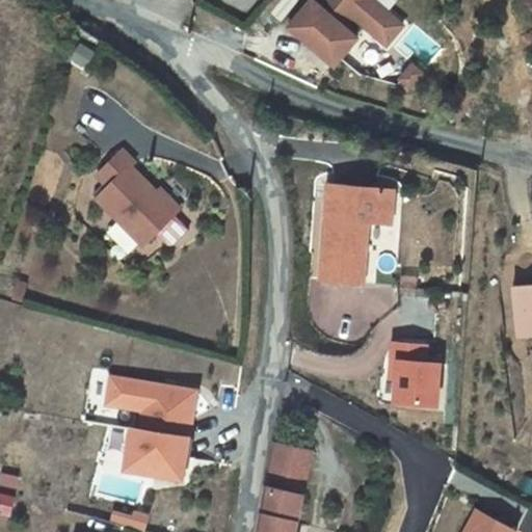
[(309,0),(288,24),(313,46),(317,42),(337,59),(356,37),(345,27),(354,18),(384,45),(402,26),(373,0),(309,0)]
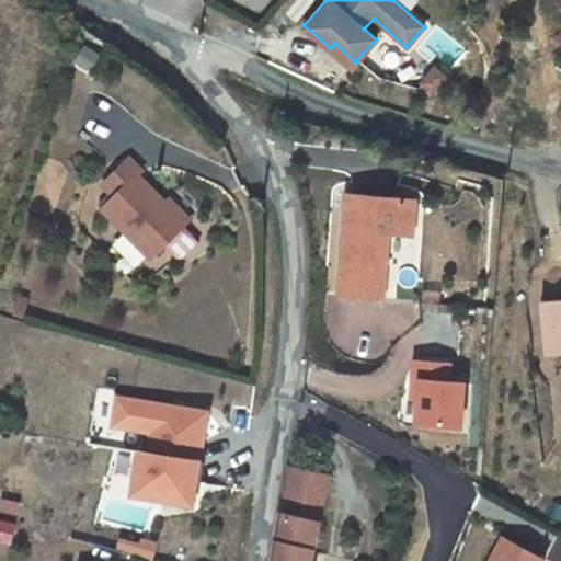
[(334,44),(330,48),(350,67),(355,63),(334,44)]
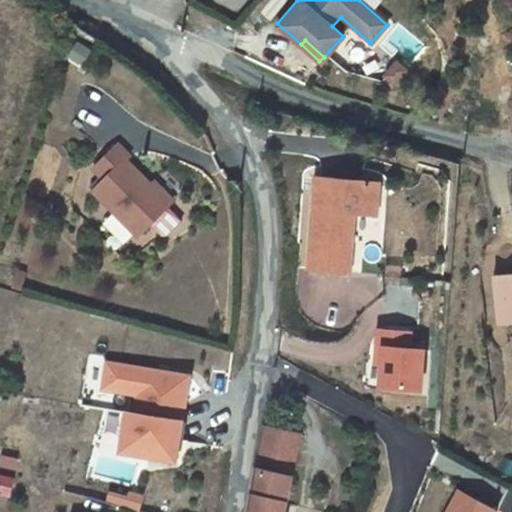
[(398,65),(387,77),(395,85),(407,74),(398,65)]
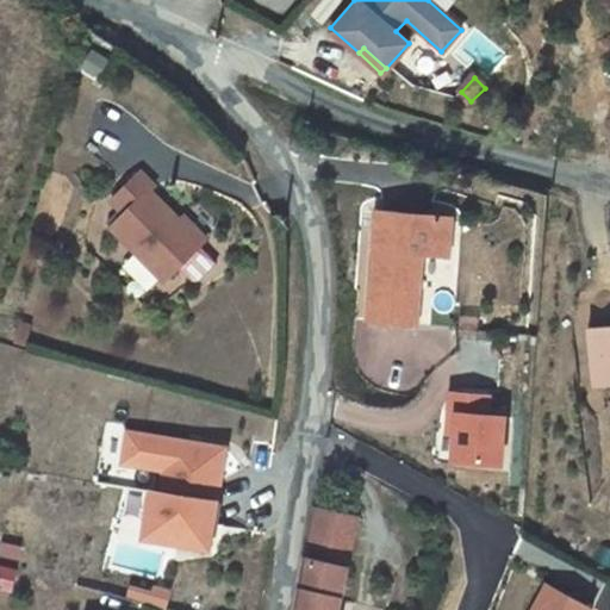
[(111,200),(124,212),(111,226),(166,280),(203,241),(178,216),(149,190),(154,185),(139,172),(111,200)]
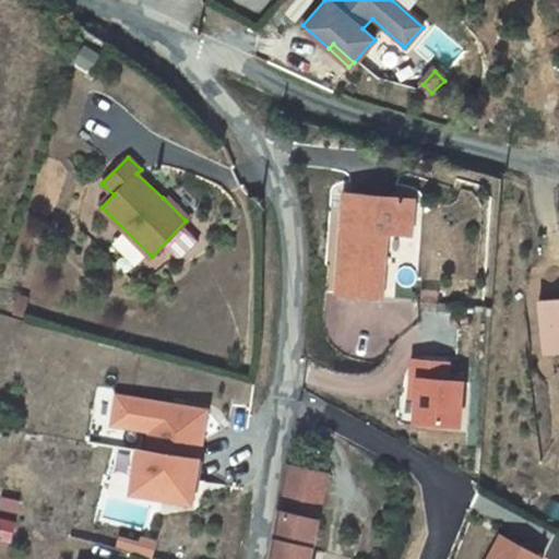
[(166,194),(163,198),(186,221),(190,217),(166,194)]
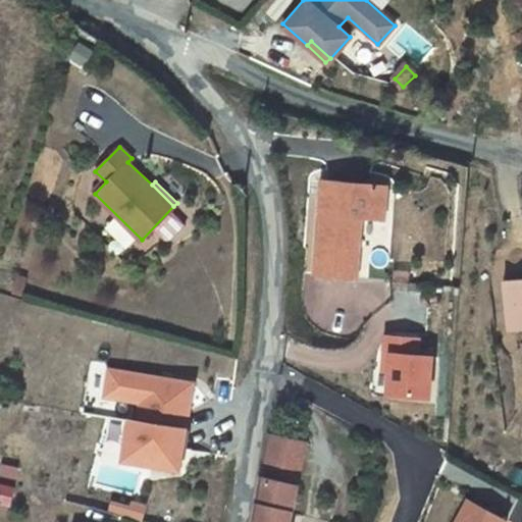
[(324,181),(312,275),(353,280),(361,217),(382,220),(386,189),(324,181)]
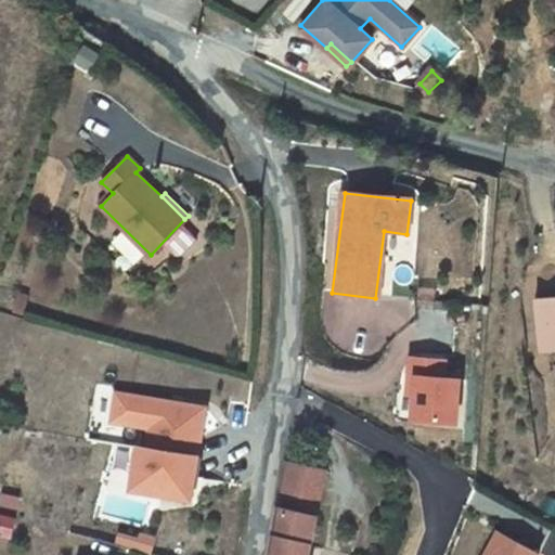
[(554,299),(532,302),(538,355),(554,352),(554,299)]
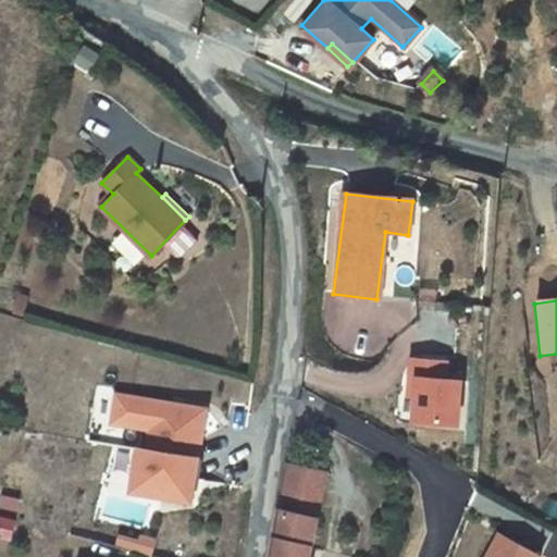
[(418,398),(417,422),(460,424),(462,380),(446,380),(447,361),(412,360),(411,380),(418,380),(418,398)]
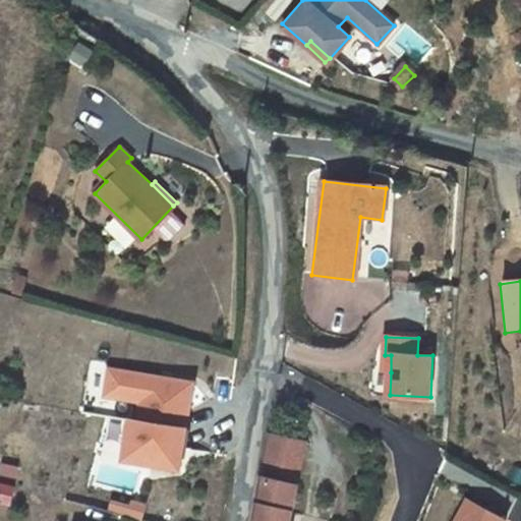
[(125,418),(117,458),(174,469),(190,384),(107,367),(102,394),(137,401),(134,419),(125,418)]
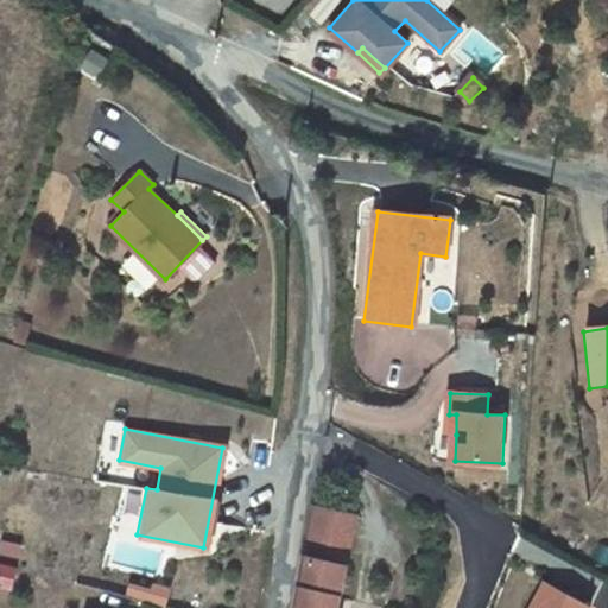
[(335,607),(354,515),(311,507),(291,607),(335,607)]
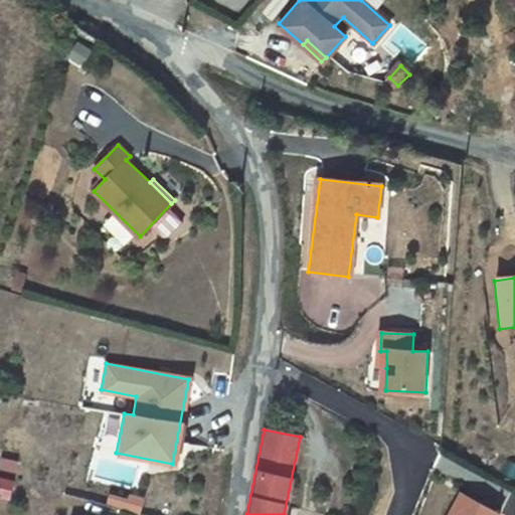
[(2,470),(16,473),(19,464),(4,460),(2,470)]
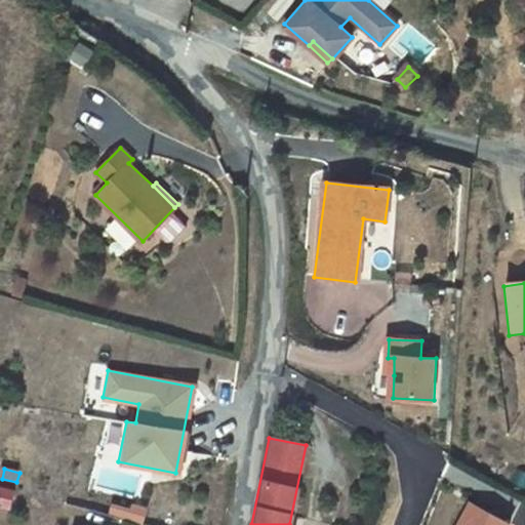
[(0,507),(8,509),(13,491),(0,486),(0,507)]
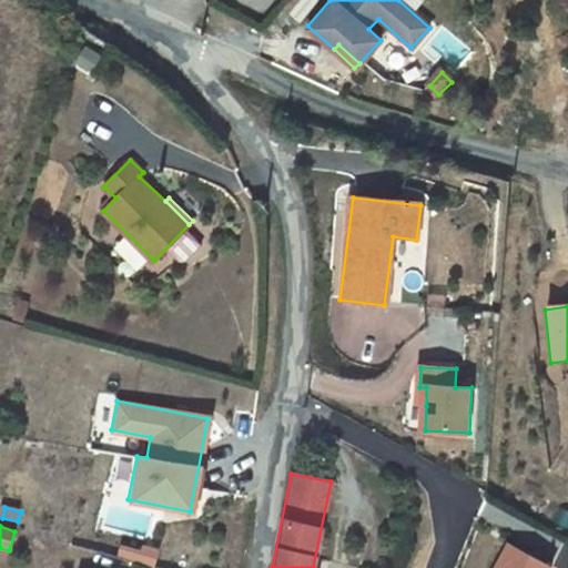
[(497,567),(551,567),(509,546),(497,567)]
